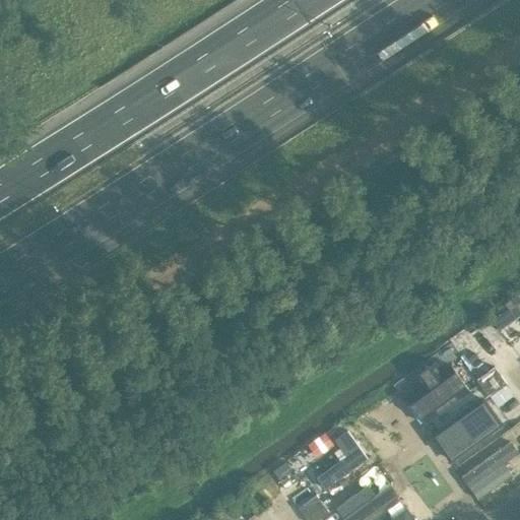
[(507,383),(495,366),(476,379),(489,396),(507,383)]
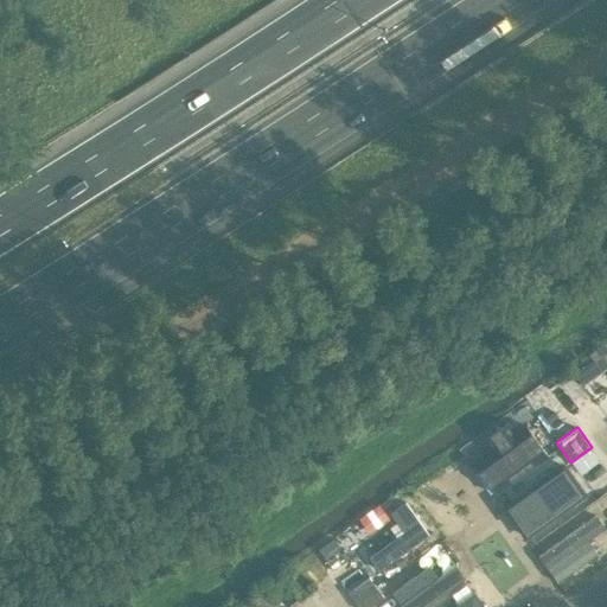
[(550,455),(530,428),(475,468),(496,496),(550,455)]
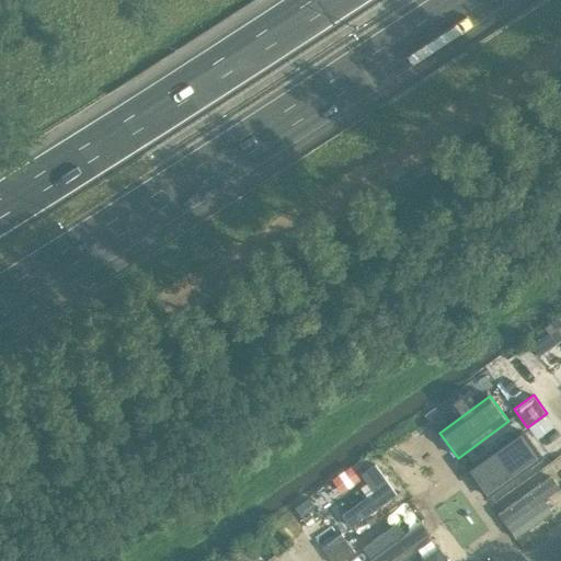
[(539,460),(522,435),(468,474),(487,500),(539,460)]
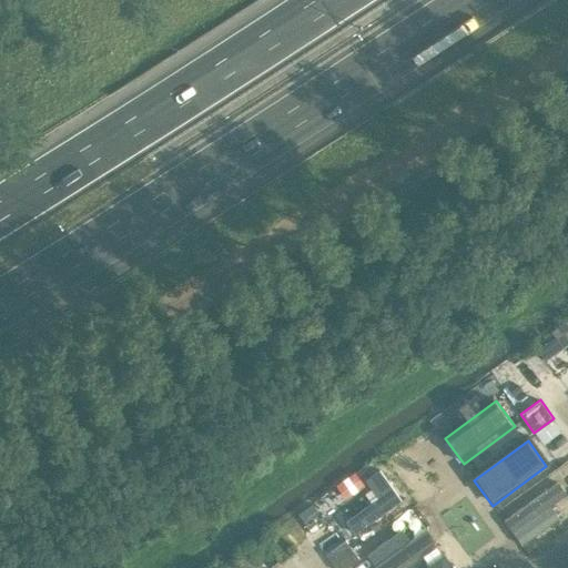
[(381,476),(337,508),(356,534),(399,503),(381,476)]
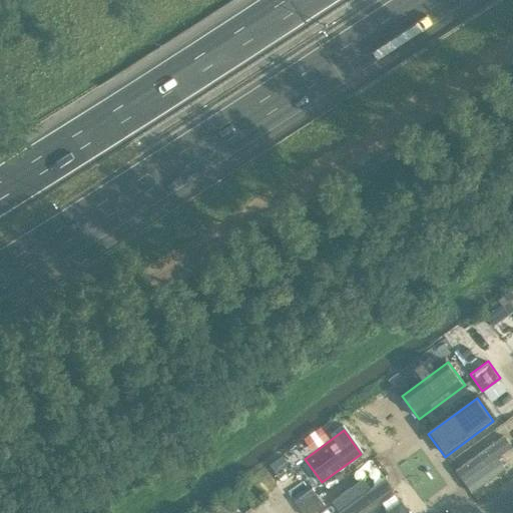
[(512,451),(512,450),(504,439),(458,473),(474,495),(508,471),(500,460),(512,451)]
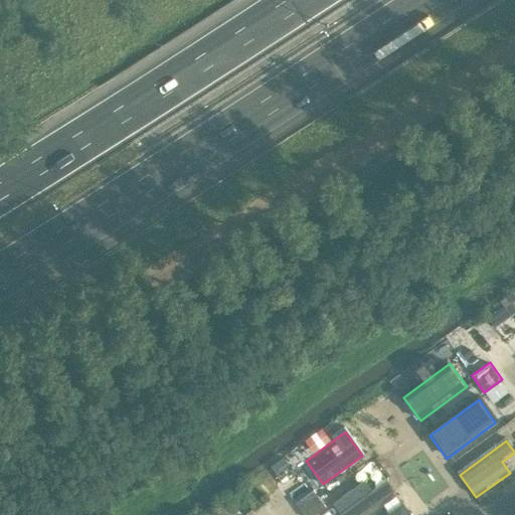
[(378,475),(334,506),(340,514),(357,514),(390,492),(378,475)]
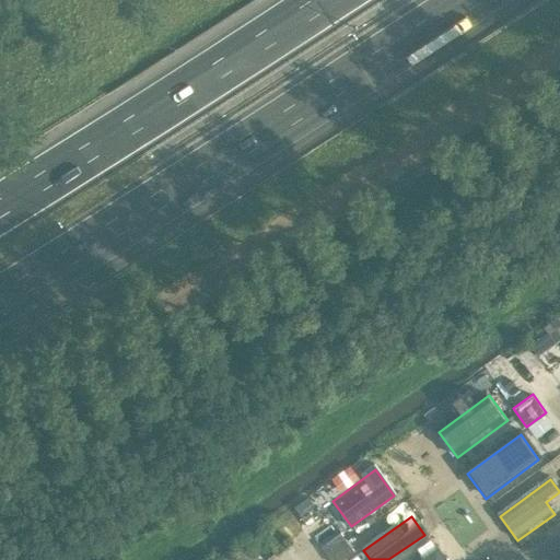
[(557,559),(559,558),(559,528),(531,551),(536,559),(557,559)]
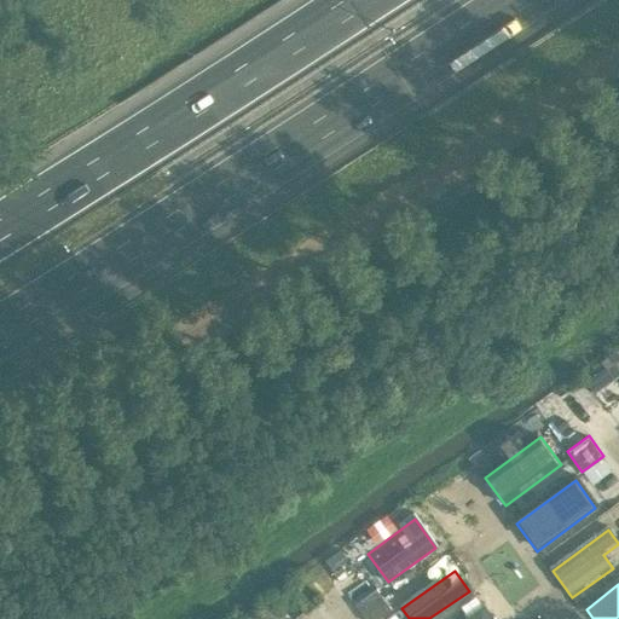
[(377,588),(356,603),(363,613),(366,618),(376,618),(392,608),(385,599),(377,589),(377,588)]
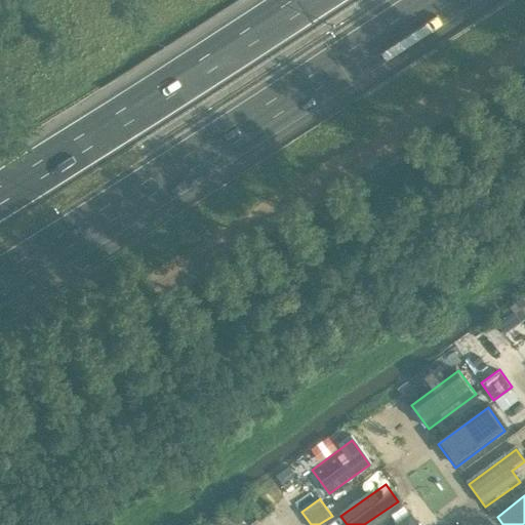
[(417,524),(409,512),(390,524),(417,524)]
